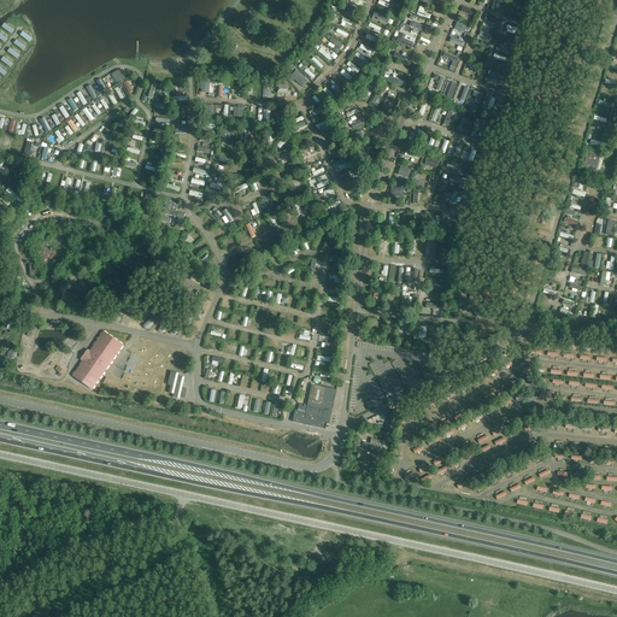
[(511,1),(510,12),(517,13),(519,3),(511,1)]
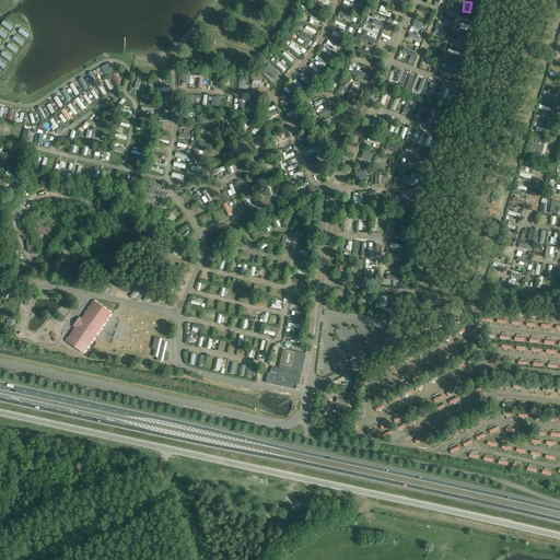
[(313,12),(321,15),(324,10),(316,6),(313,12)]
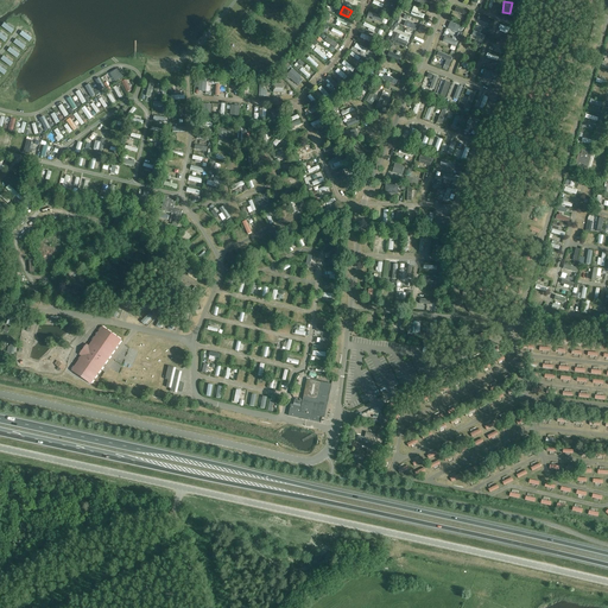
[(406,19),(404,25),(416,30),(418,24),(406,19)]
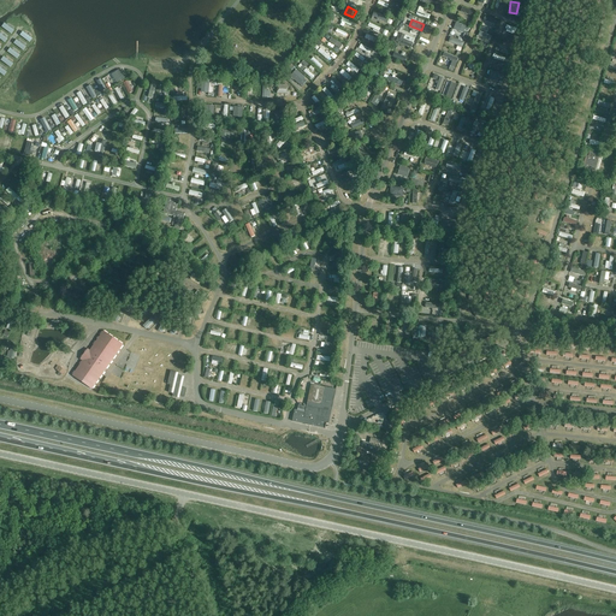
[(6,22),(3,27),(12,34),(16,29),(6,22)]
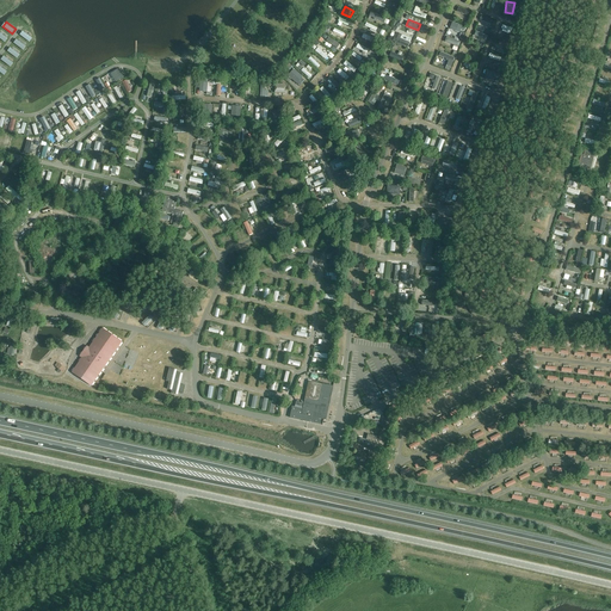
[(460,38),(461,38),(466,25),(452,22),(448,34),(452,36),(455,30),(457,31),(456,34),(460,35),(460,38)]
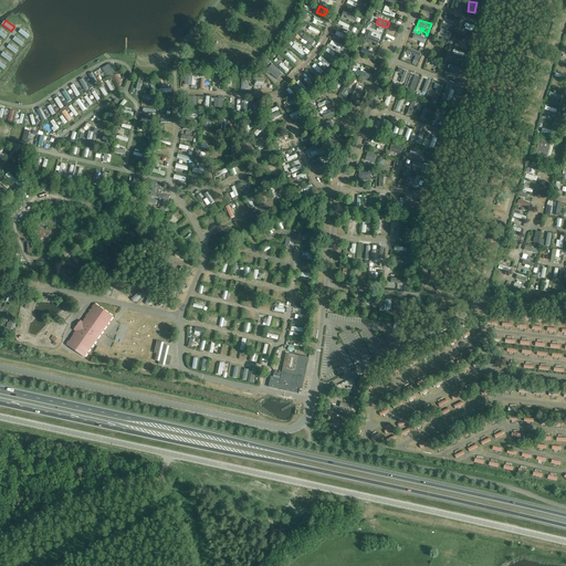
[(345,25),(345,29),(348,30),(350,23),(339,21),(338,24),(345,25)]
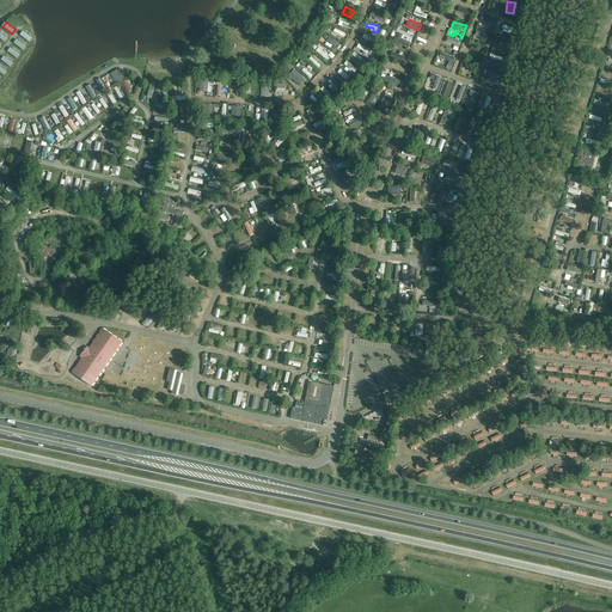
[(503,24),(501,31),(513,34),(515,28),(503,24)]
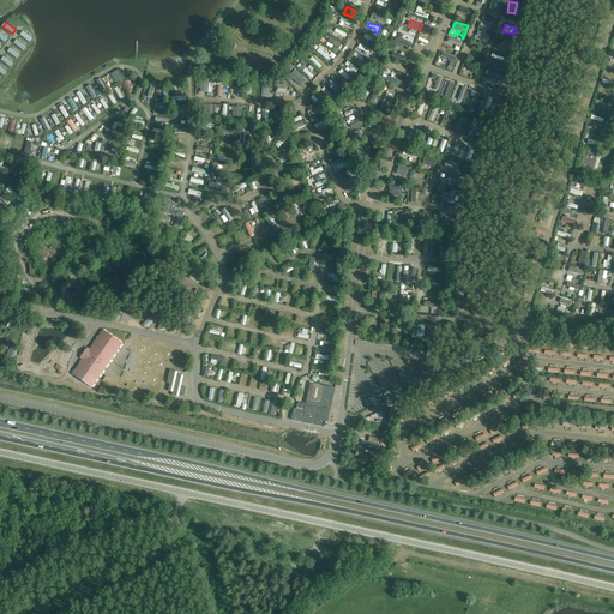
[(23,30),(20,35),(31,41),(34,37),(23,30)]
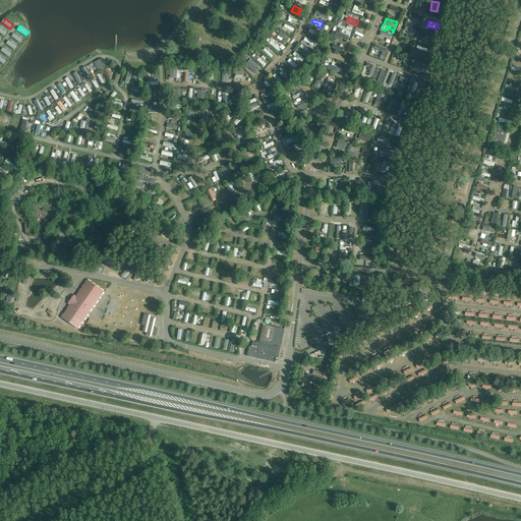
[(333,31),(336,32),(335,35),(349,40),(350,35),(342,33),(343,27),(335,25),(333,31)]
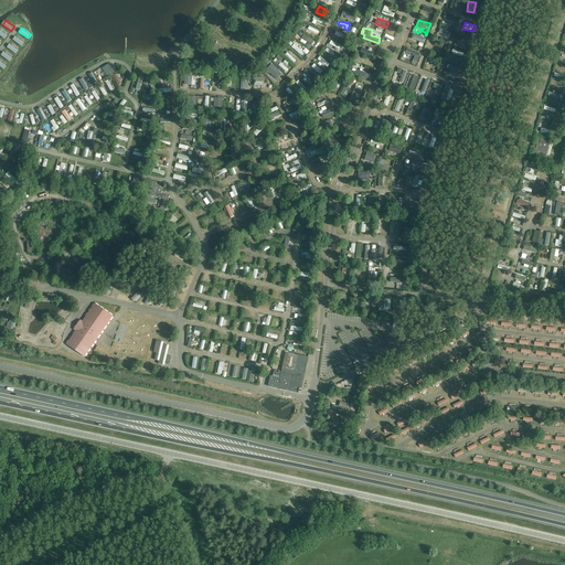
[(313,43),(316,40),(305,33),(302,36),(313,43)]
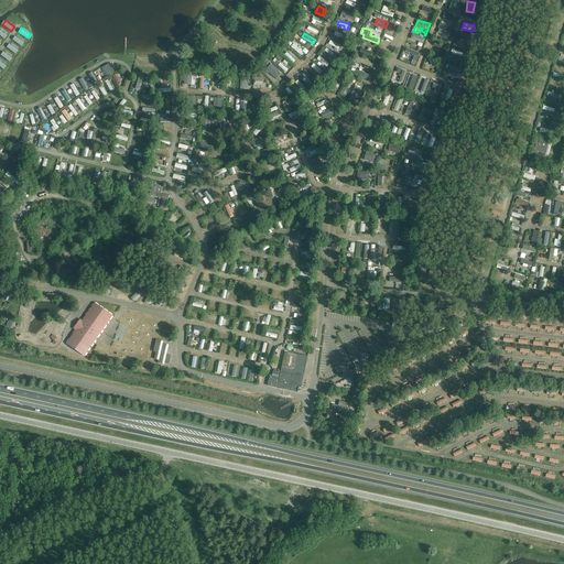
[(17,35),(13,39),(21,45),(24,42),(17,35)]
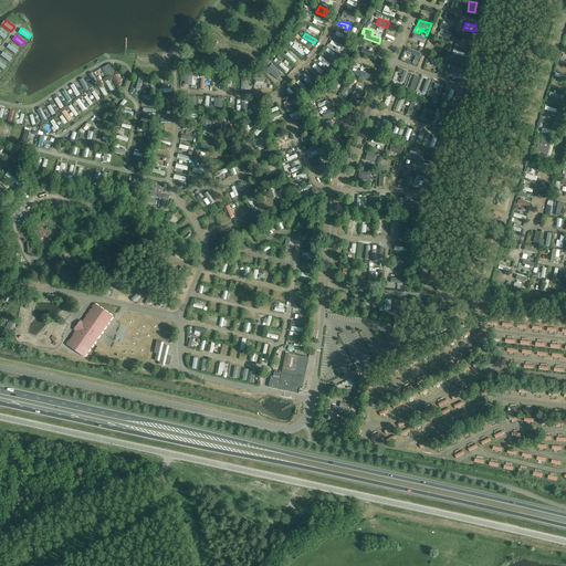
[(332,40),(331,43),(341,49),(343,45),(332,40)]
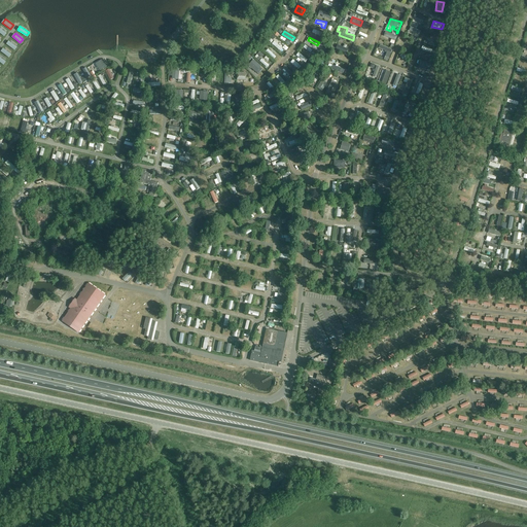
[(7,43),(14,49),(18,45),(9,40),(7,43)]
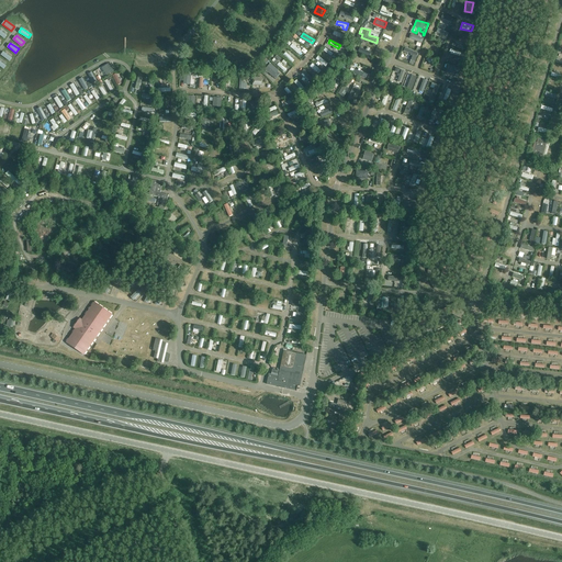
[(300,54),(303,51),(293,43),(291,46),(300,54)]
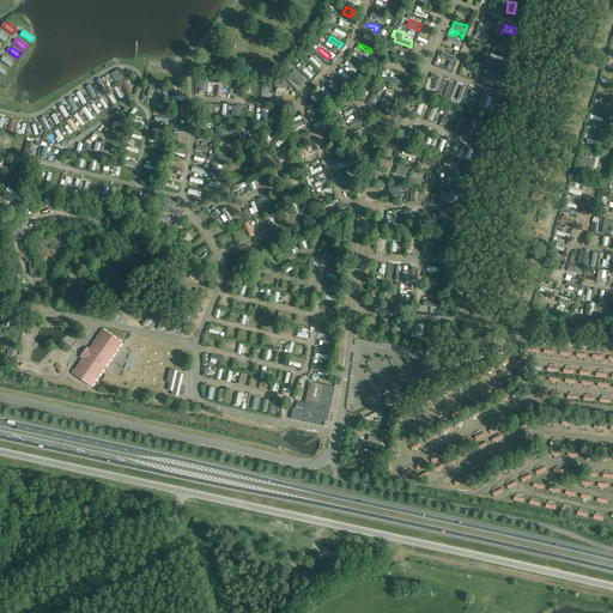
[(363,60),(365,56),(353,50),(351,54),(363,60)]
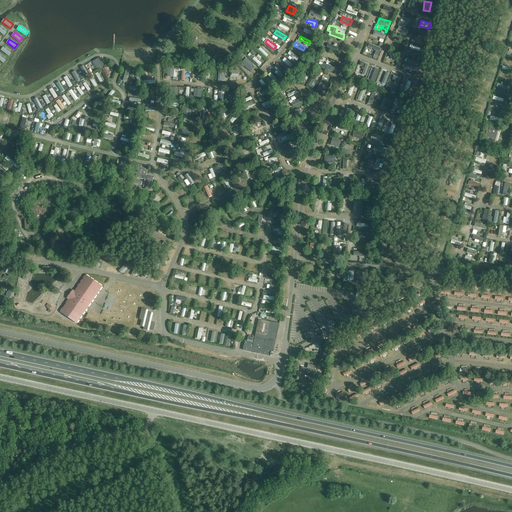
[(376,49),(374,57),(378,59),(382,47),(370,43),(369,47),(376,49)]
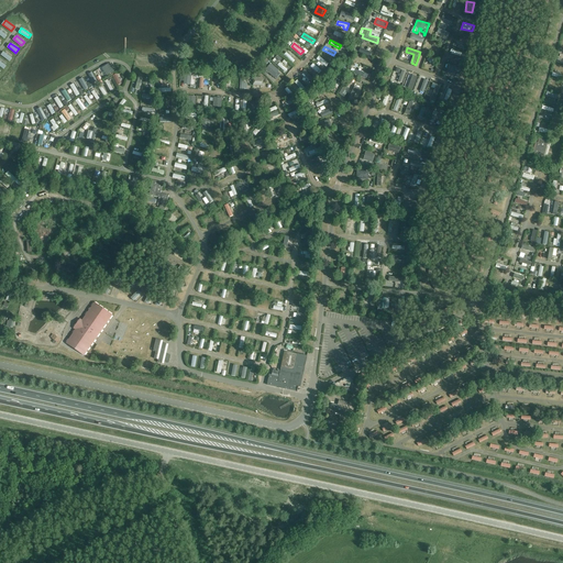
[(255,48),(251,57),(256,61),(262,52),(255,48)]
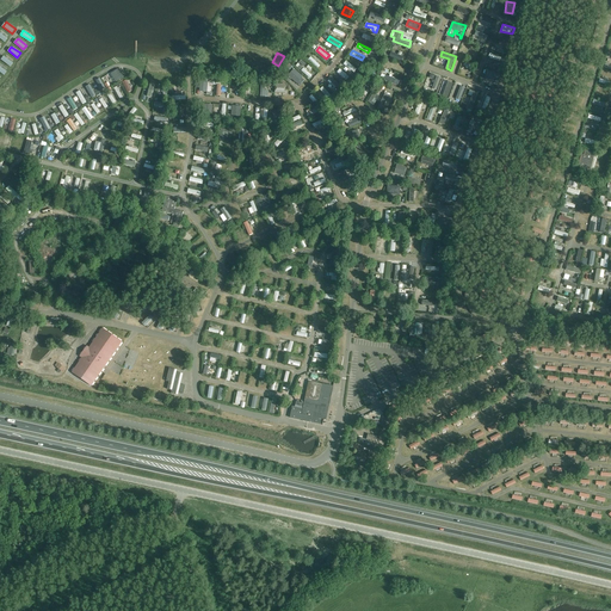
[(491,57),(493,59),(492,65),(498,67),(500,56),(491,54),(491,57)]
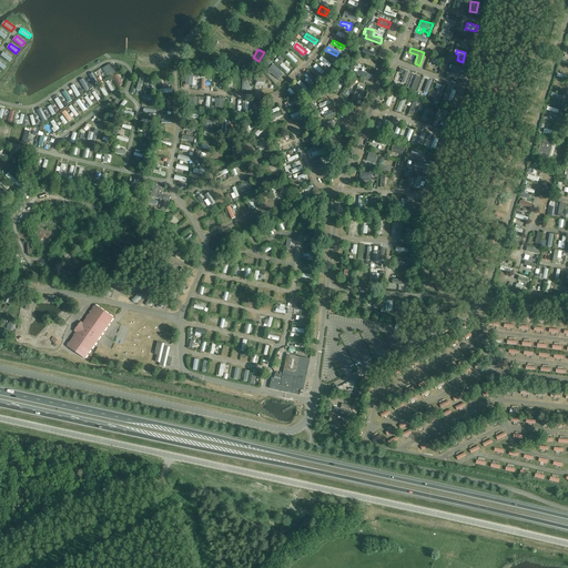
[(4,51),(1,56),(11,61),(13,58),(4,51)]
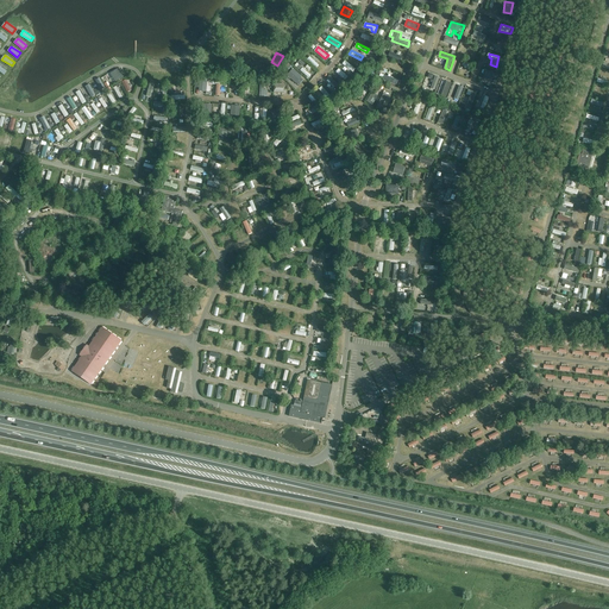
[(311,56),(307,58),(316,68),(320,66),(311,56)]
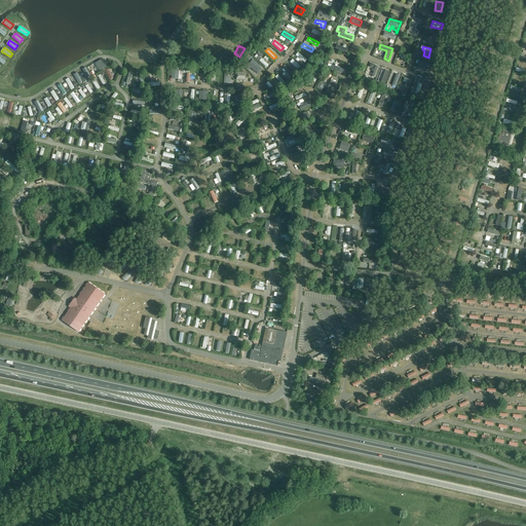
[(259,60),(264,54),(260,50),(255,55),(259,60)]
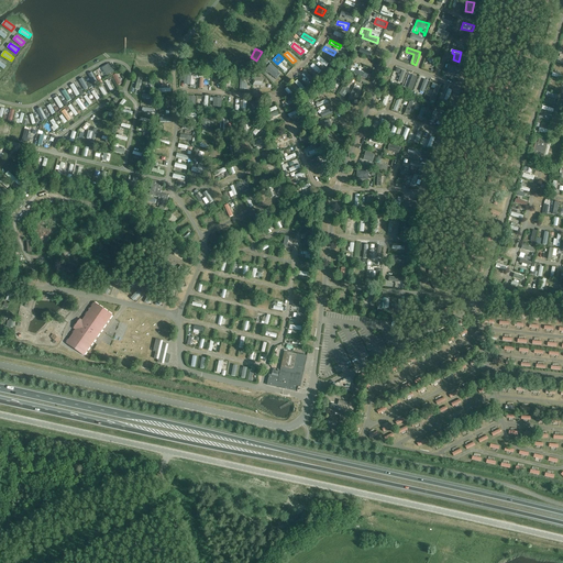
[(328,66),(330,63),(320,55),(317,58),(328,66)]
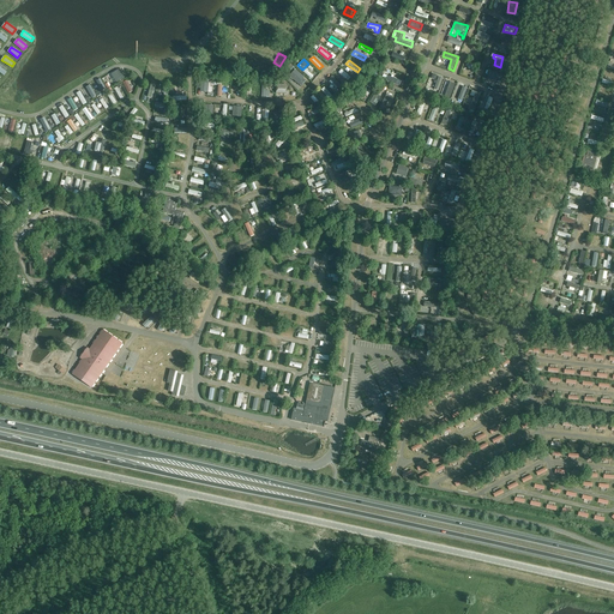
[(304,71),(313,79),(317,76),(306,67),(304,71)]
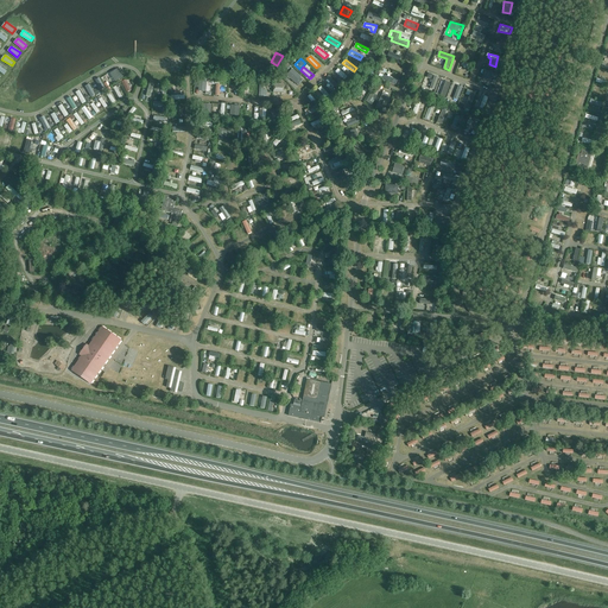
[(301,80),(303,82),(305,78),(293,68),(287,74),(298,83),(301,80)]
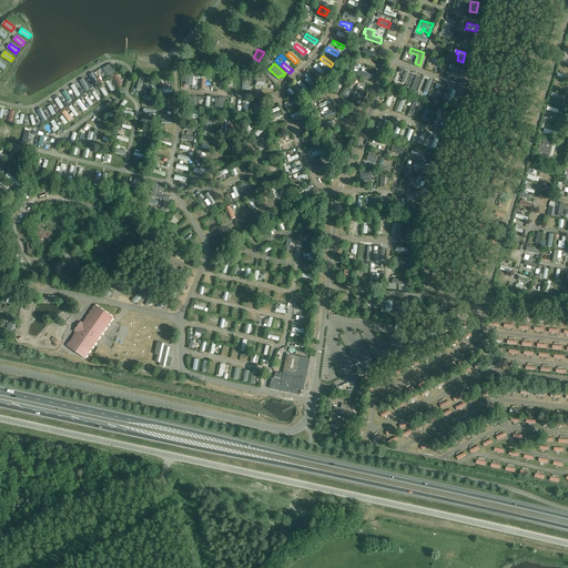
[(322,74),(325,71),(316,63),(314,67),(322,74)]
